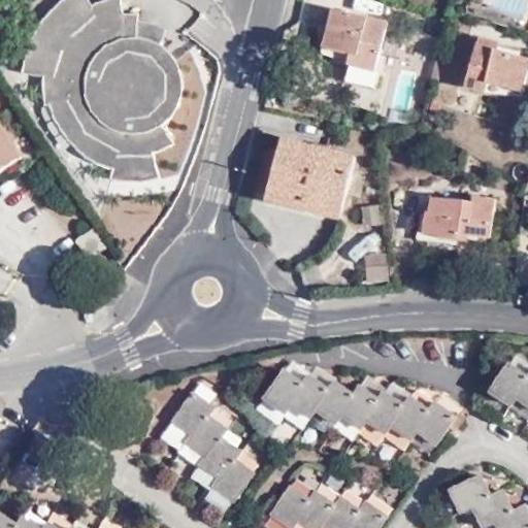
[(163,191),(164,183),(165,164),(183,156),(171,138),(185,118),(189,106),(190,97),(187,87),(182,73),(175,62),(167,54),(145,44),(145,31),(147,24),(131,23),(126,6),(100,14),(90,0),(87,0),(68,12),(47,36),(37,56),(30,84),(50,85),(54,116),(59,117),(62,127),(70,144),(84,160),(95,168),(107,173),(119,177),(120,188),(163,191)]
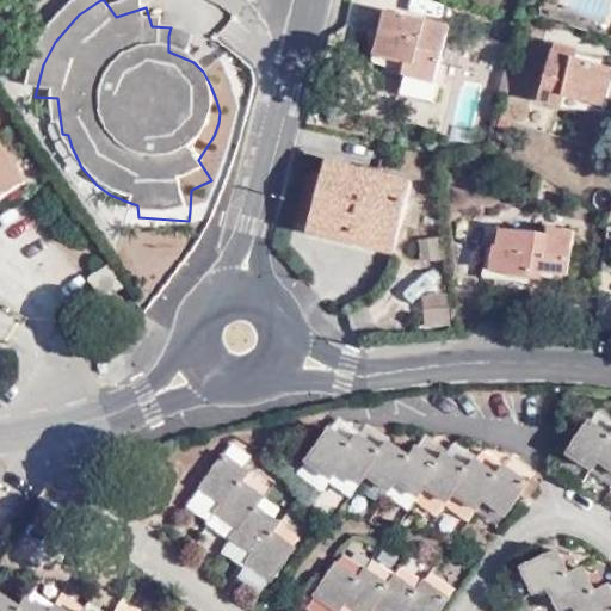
[(457,37),(394,19),(382,62),(420,71),(418,87),(442,93),(457,37)]
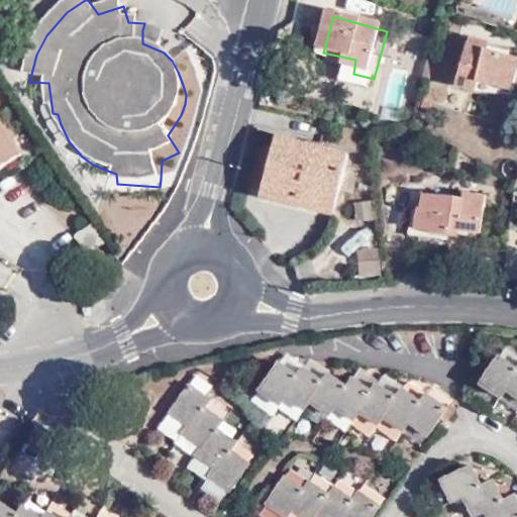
[(170,38),(142,30),(142,43),(164,53),(170,38)]
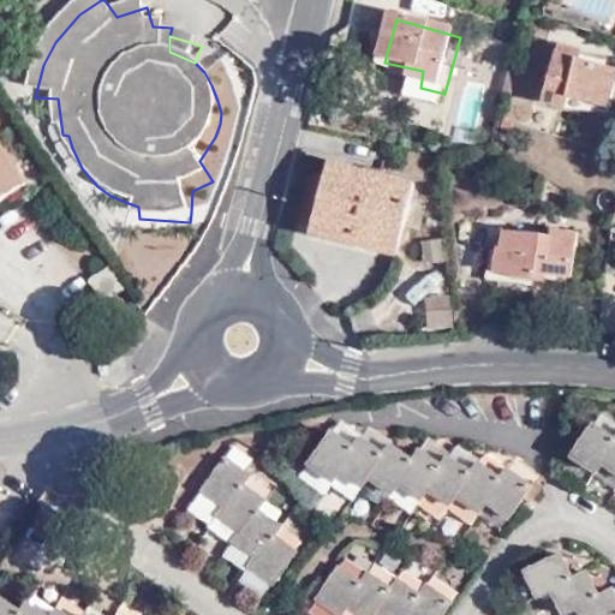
[(568,64),(593,71),(596,58),(572,52),(568,64)]
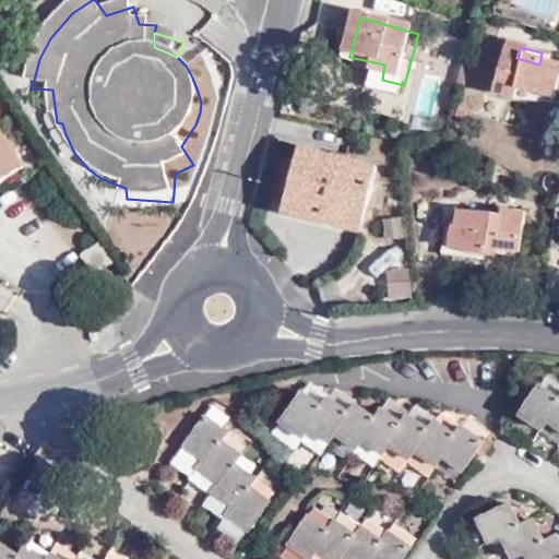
[(558,69),(539,64),(516,58),(504,103),(526,109),(532,95),(558,103),(558,69)]
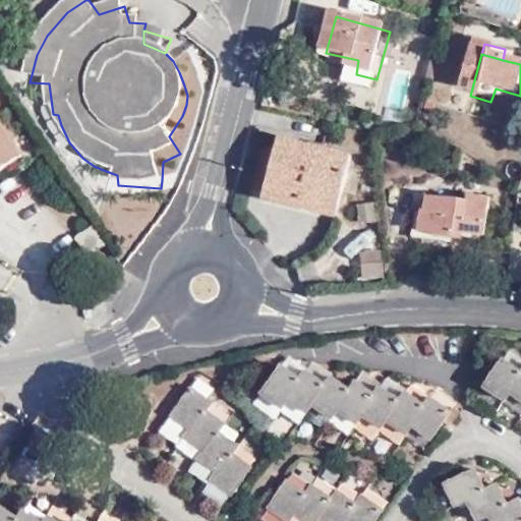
[(393,65),(385,106),(404,110),(413,70),(393,65)]
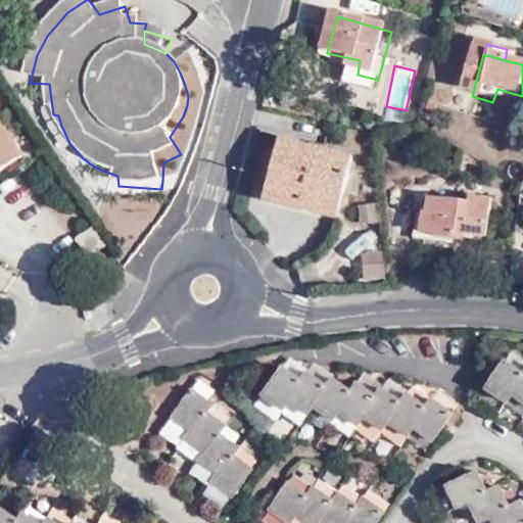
[(0,122),(0,134),(16,160),(21,156),(0,122)]
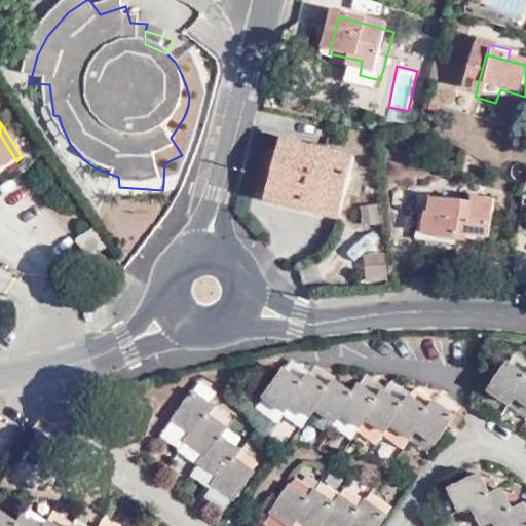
[(0,171),(16,161),(0,135),(0,171)]
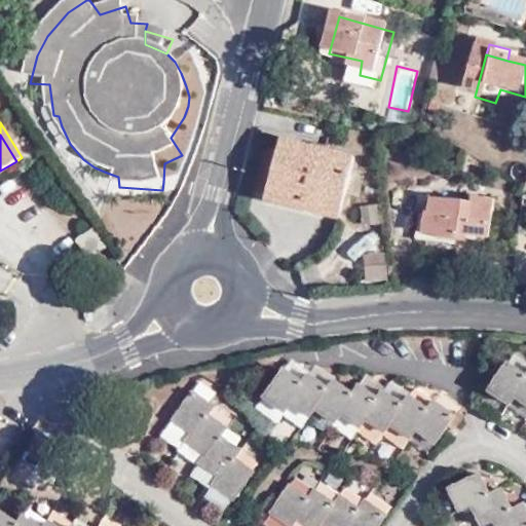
[(358,158),(289,142),(273,200),(343,218),(358,158)]
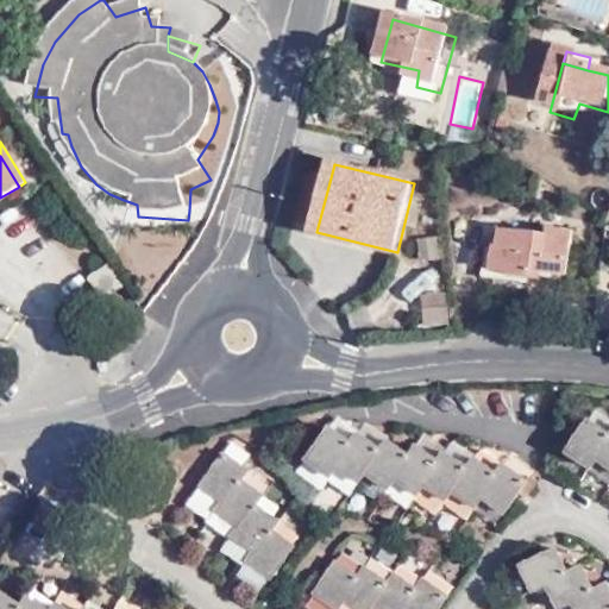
[(589,233),(566,228),(565,237),(518,227),(516,244),(504,240),(500,268),(548,277),(551,270),(583,275),(589,233)]
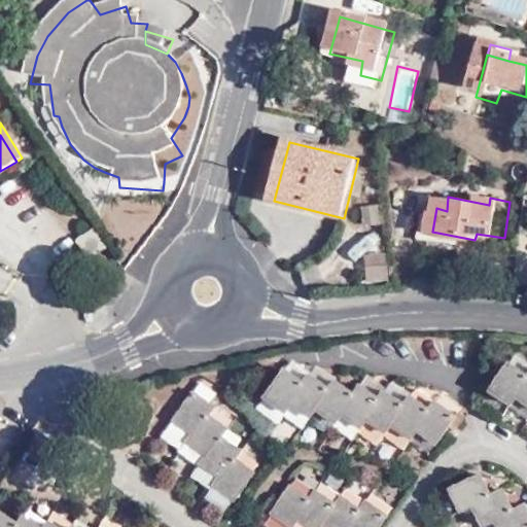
[(396,234),(393,213),(375,216),(377,235),(396,234)]
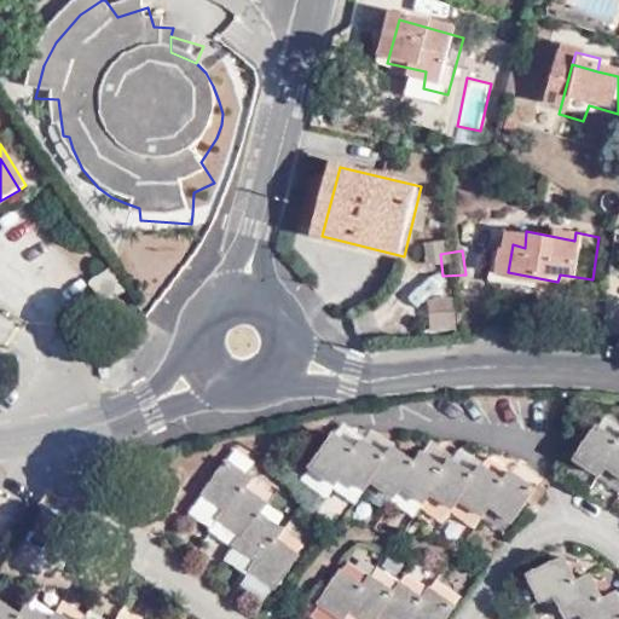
[(103,302),(123,290),(109,266),(88,281),(103,302)]
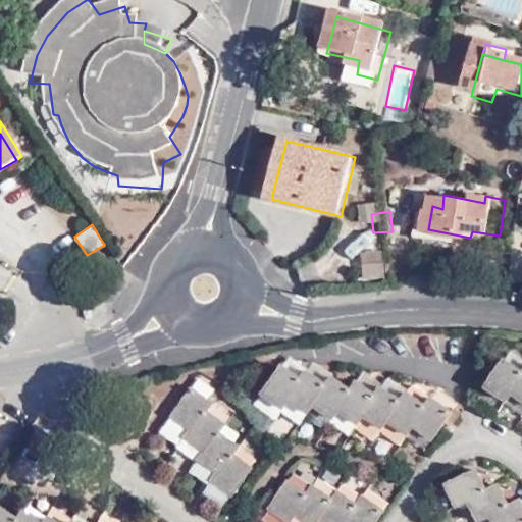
[(377,286),(400,283),(397,262),(376,265),(377,286)]
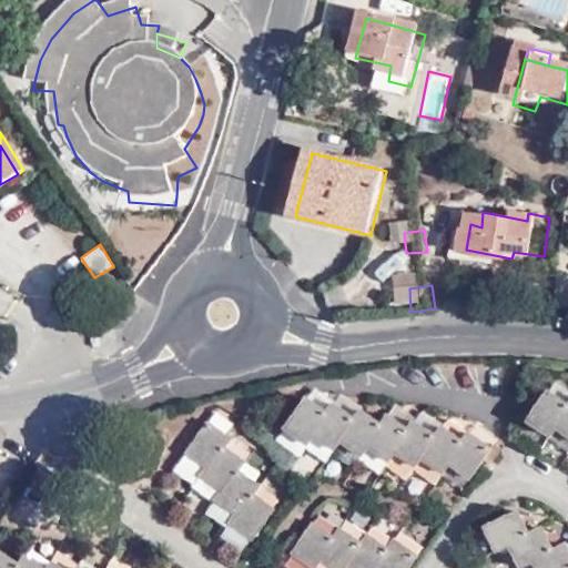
[(546,392),(565,405),(567,401),(567,394),(551,384),(546,392)]
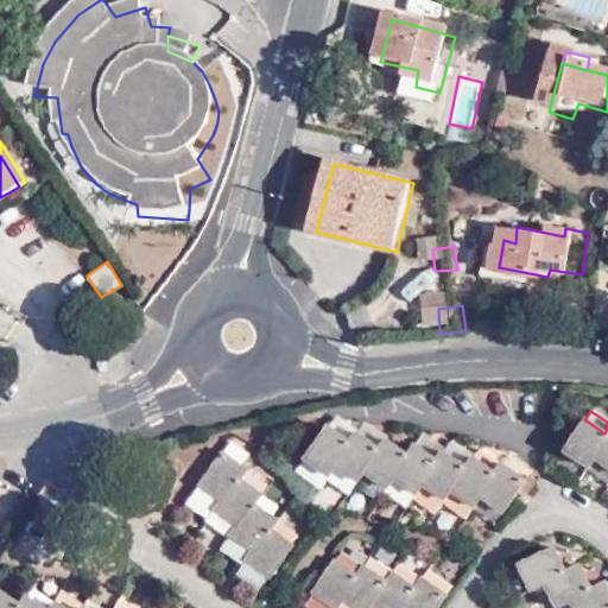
[(607,429),(605,434),(584,419),(561,451),(583,468),(590,458),(607,470),(607,429)]
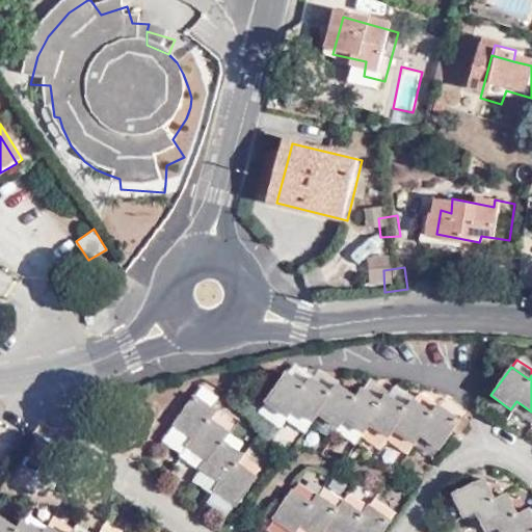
[(286,375),(265,403),(285,417),(291,408),(311,422),(317,414),(336,427),(342,419),(361,432),(367,424),(386,437),(392,430),(410,444),(417,434),(435,448),(449,431),(455,434),(464,422),(459,417),(455,421),(435,407),(430,416),(409,401),(404,408),(384,396),(379,404),(360,390),(353,398),(336,386),(329,394),(310,380),(304,388),(286,375)]
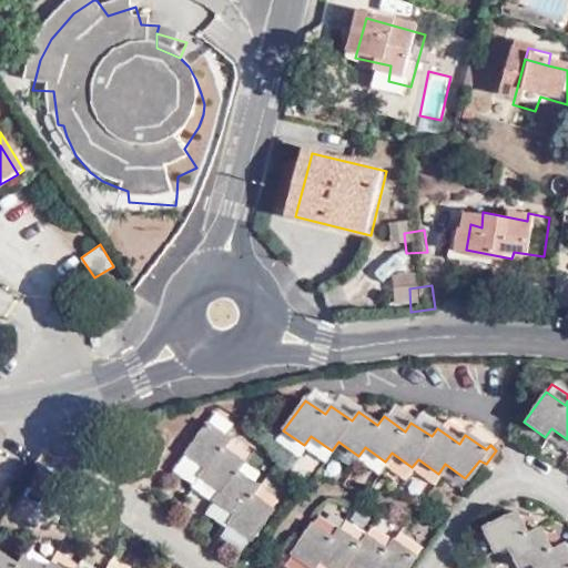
[(205,424),(223,435),(230,426),(213,414),(205,424)]
